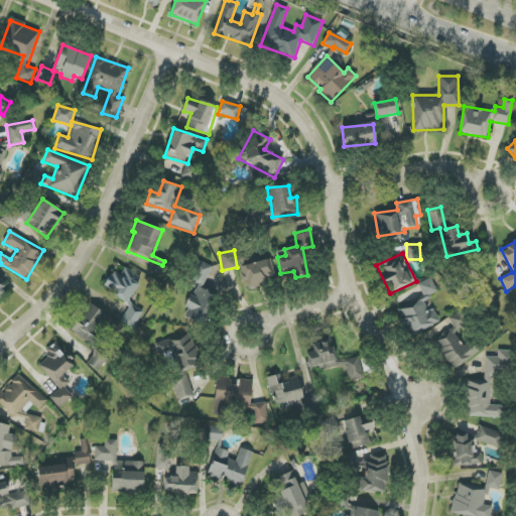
[(213,267),(196,259),(186,278),(203,286),(213,267)]
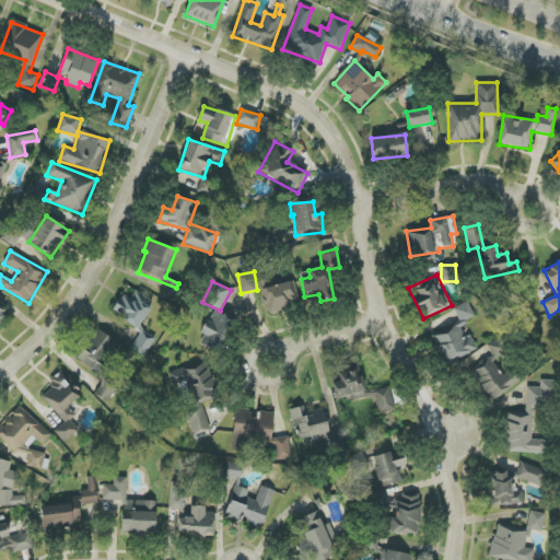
[(261,289),(267,312),(300,304),(293,281),(261,289)]
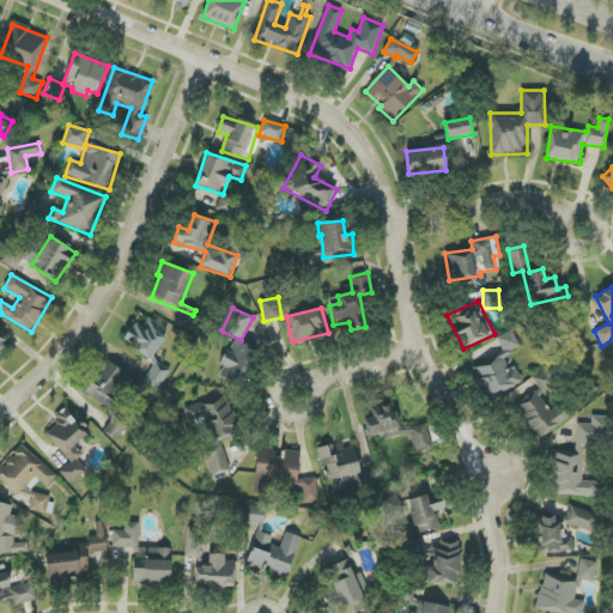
[(520,346),(513,331),(497,338),(504,353),(520,346)]
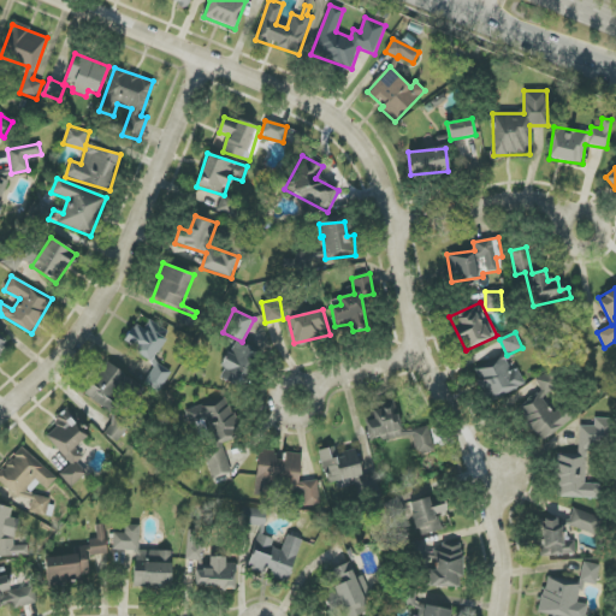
[(0,360),(1,360),(0,359),(0,357),(12,347),(0,335),(0,360)]
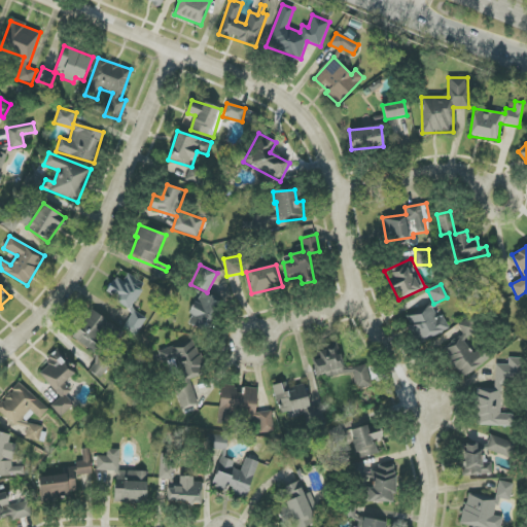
[(187,322),(208,330),(220,302),(200,292),(187,322)]
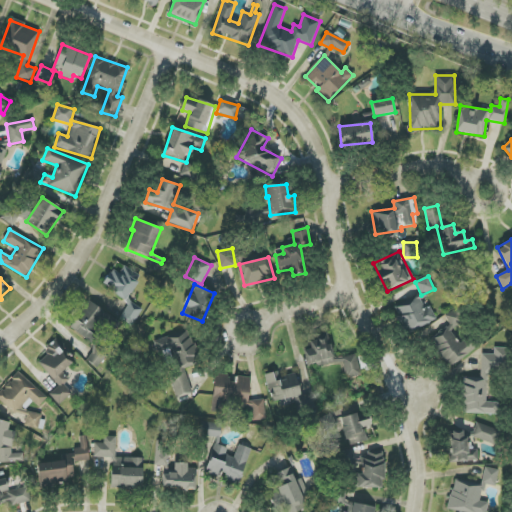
[(436,318),(430,306),(425,309),(419,298),(395,311),(408,334),(436,318)]
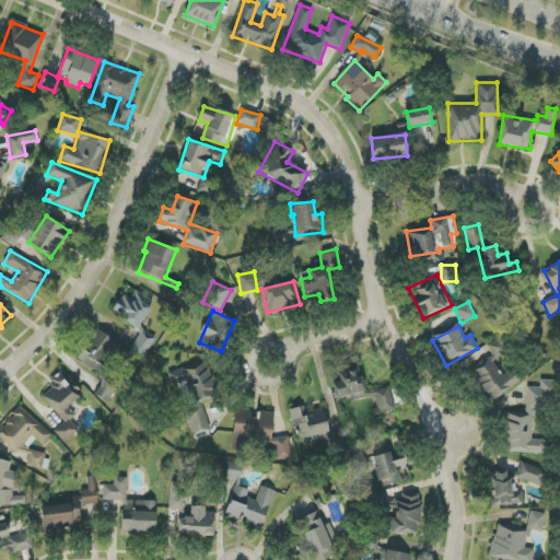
[(118,345),(98,329),(77,358),(96,373),(118,345)]
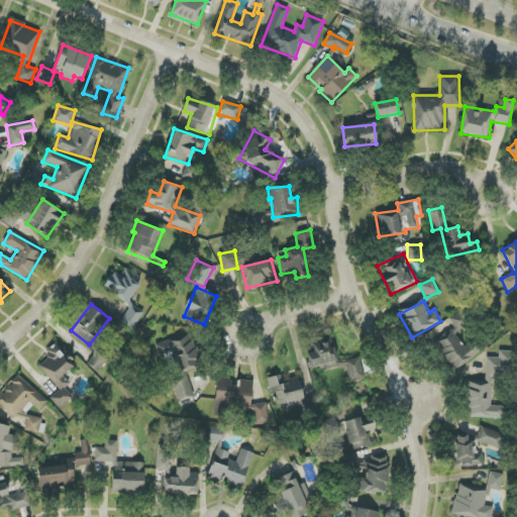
[(450,370),(481,356),(474,341),(462,346),(456,332),(469,326),(461,312),(449,318),(455,329),(436,338),(450,370)]
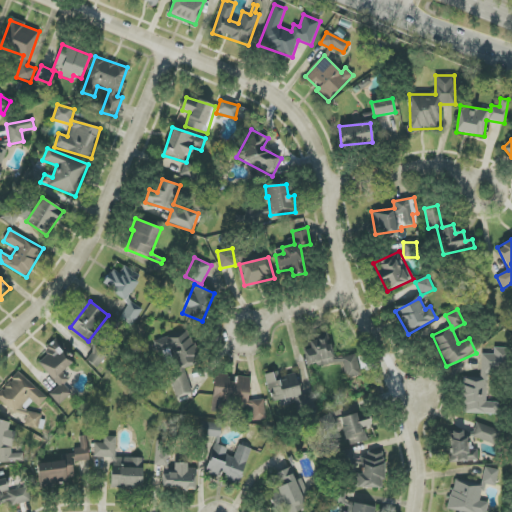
[(191,394),(185,367),(199,363),(192,332),(154,342),(157,352),(166,350),(178,397),(191,394)]
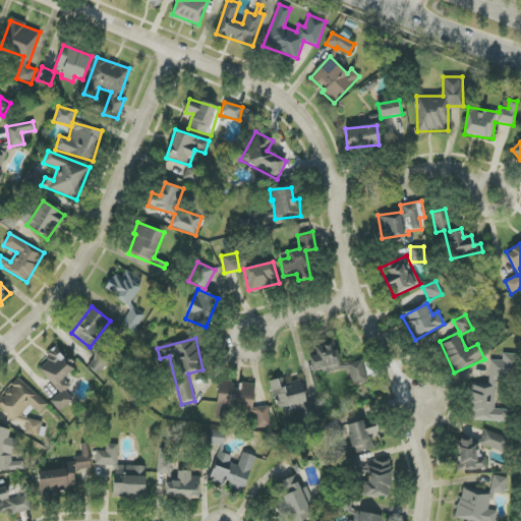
[(349,368),(352,385),(367,382),(363,360),(340,365),(334,339),(314,344),(316,355),(309,356),(312,372),(322,370),(322,374),(349,368)]
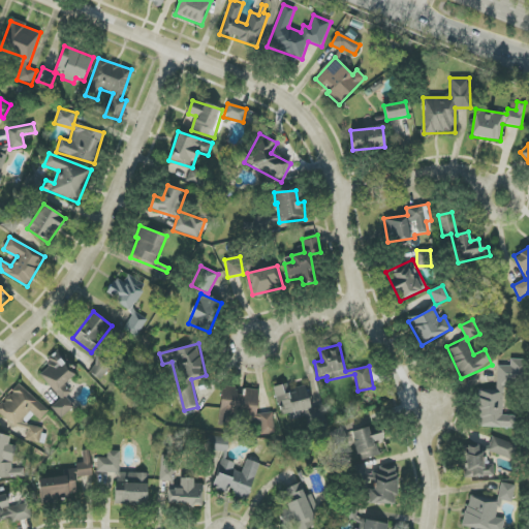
[(39,375),(61,399),(52,407),(61,418),(74,406),(66,398),(71,393),(64,384),(75,374),(56,352),(47,360),(51,365),(39,375)]
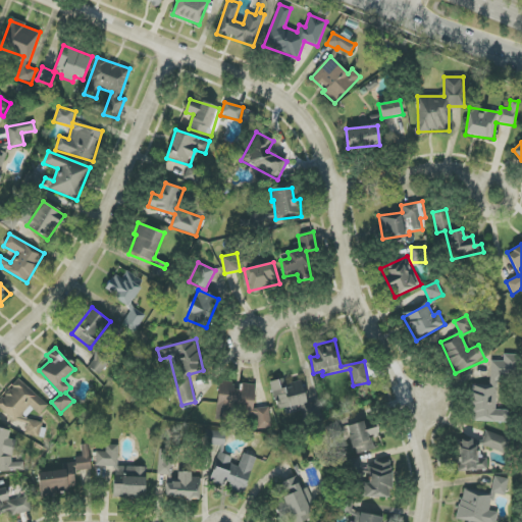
[(489,385),(473,384),(470,420),(508,423),(509,410),(496,410),(498,380),(515,381),(516,355),(504,354),(504,361),(491,361),(489,385)]
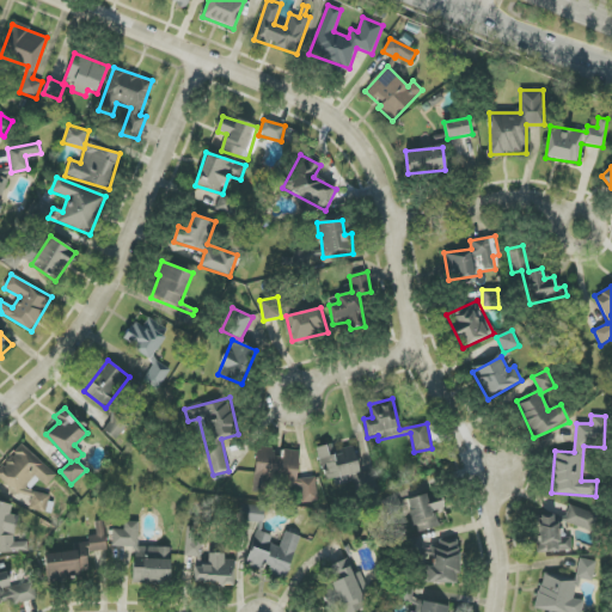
[(103,432),(116,440),(127,426),(114,416),(103,432)]
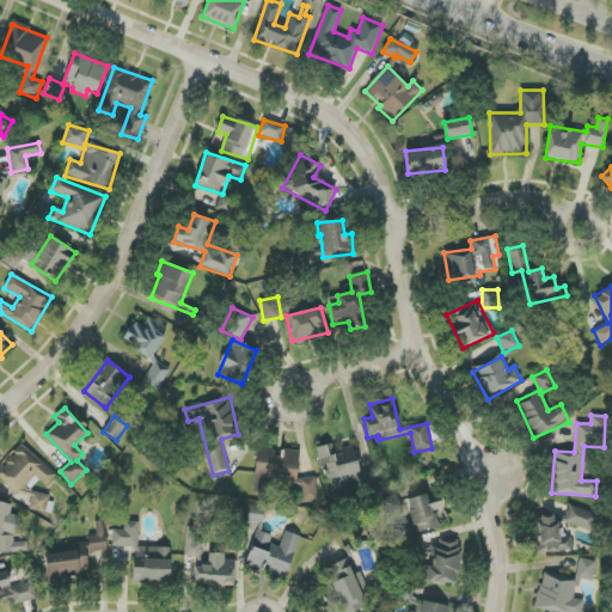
[(56,475),(20,445),(0,467),(0,477),(30,503),(30,505),(40,513),(49,502),(29,484),(35,477),(47,487),(56,475)]
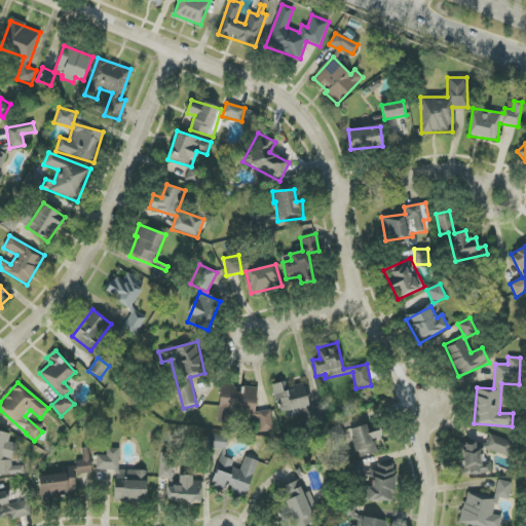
[(304,384),(287,388),(285,382),(273,384),(278,413),(291,411),(292,418),(310,414),(304,384)]
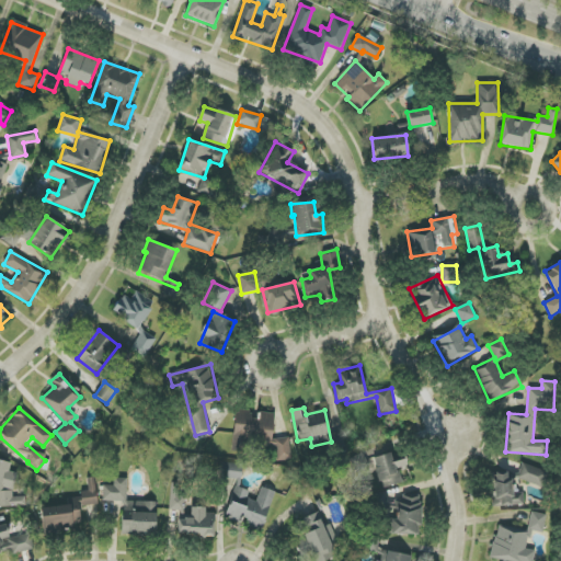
[(275,414),(254,412),(254,411),(236,410),(232,450),(247,451),(248,444),(275,446),(274,459),(289,460),(292,439),(273,437),(275,414)]
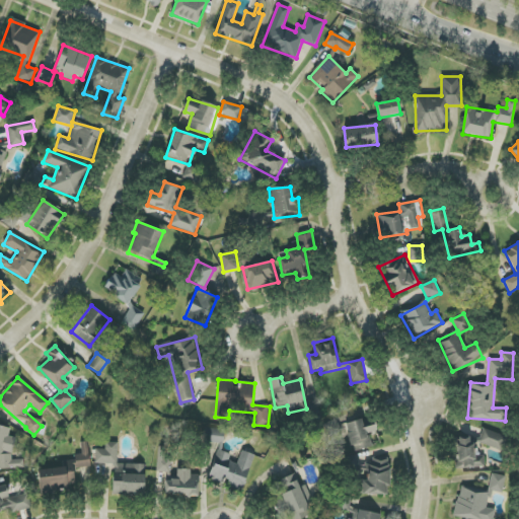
[(375,424),(363,426),(362,421),(347,423),(351,451),(371,448),(369,432),(376,431),(375,424)]
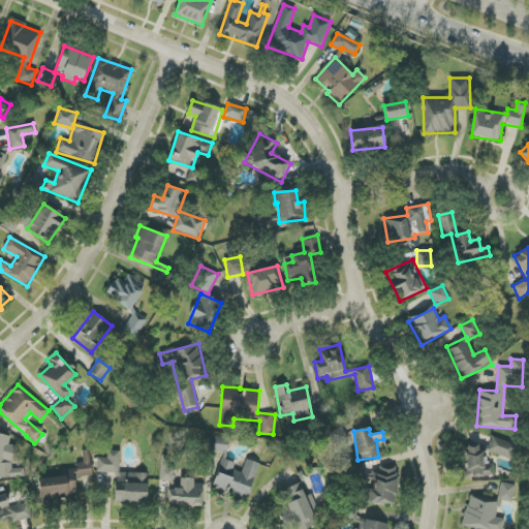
[(0,477),(24,477),(24,468),(12,469),(12,468),(17,450),(16,446),(8,444),(10,436),(0,433),(0,477)]
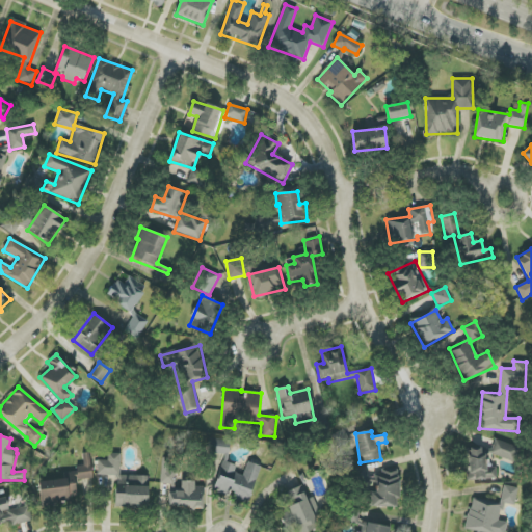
[(231,441),(216,439),(213,453),(229,455),(231,441)]
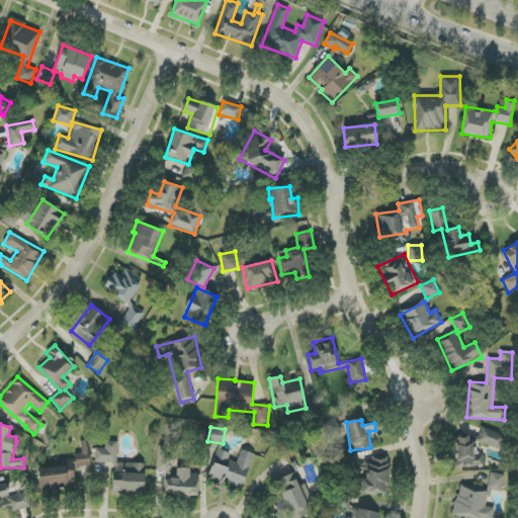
[(478,441),(502,450),(507,436),(483,427),(478,441)]
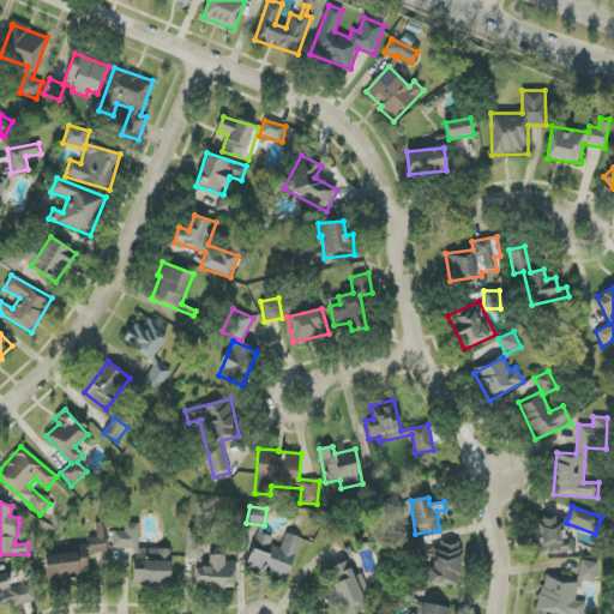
[(572,539),(563,539),(561,517),(537,518),(539,554),(573,553),(572,539)]
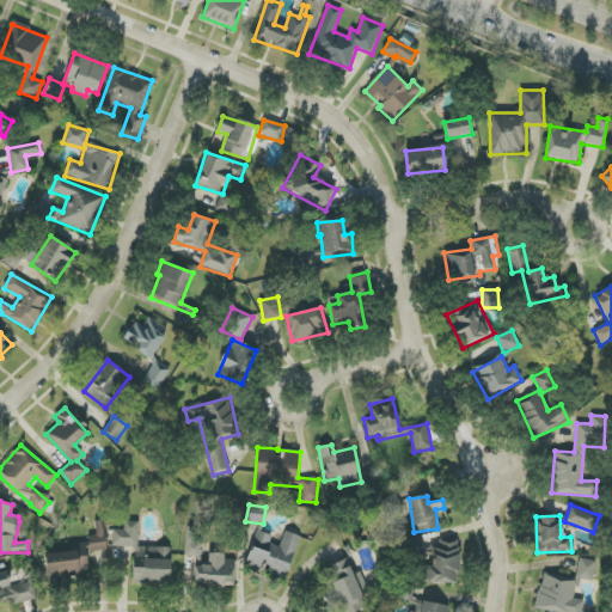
[(44,555),(47,580),(90,575),(86,552),(106,550),(103,521),(96,522),(97,536),(89,537),(89,543),(79,544),(79,550),(44,555)]
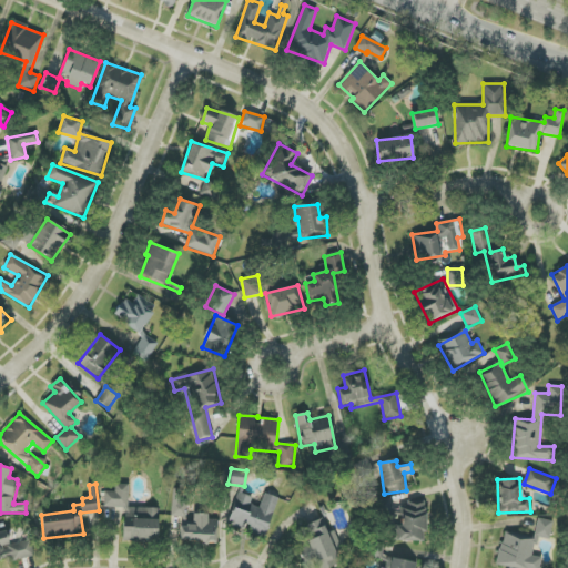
[(123,540),(159,540),(159,508),(129,508),(129,485),(115,484),(115,492),(104,492),(104,507),(123,507),(123,540)]
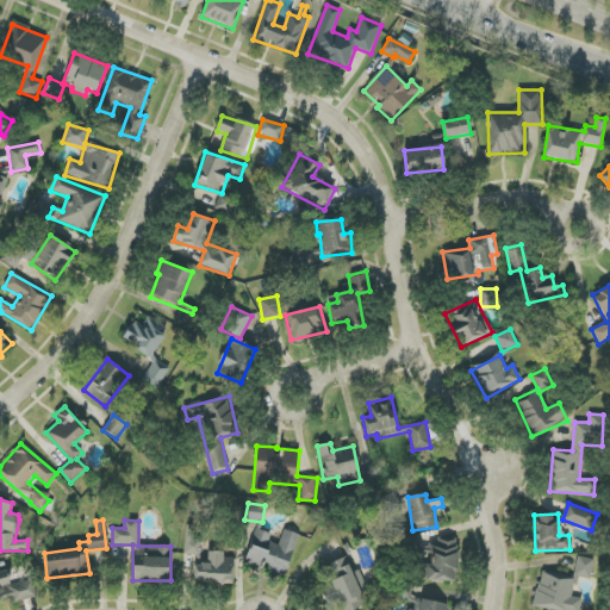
[(185,555),(198,555),(199,526),(185,526),(185,555)]
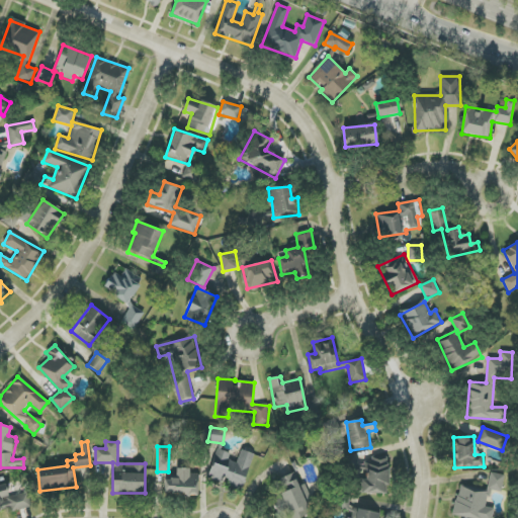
[(254,454),(242,449),(237,463),(228,460),(230,453),(218,449),(207,478),(242,490),(254,454)]
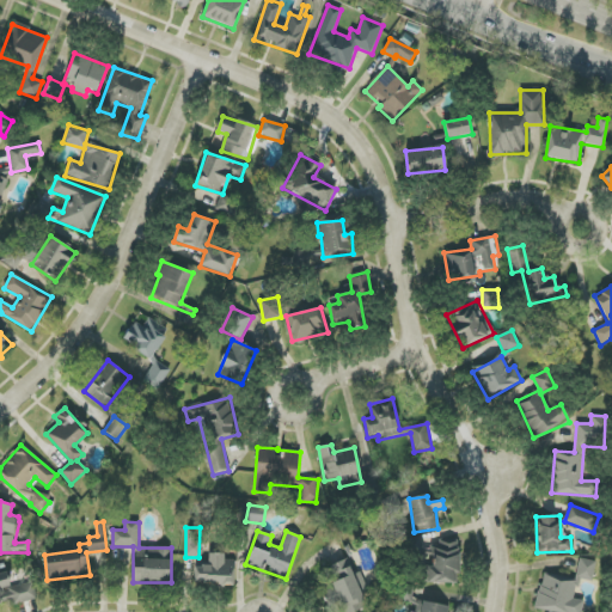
[(423,582),(459,583),(460,539),(440,539),(440,549),(423,549),(423,562),(423,582)]
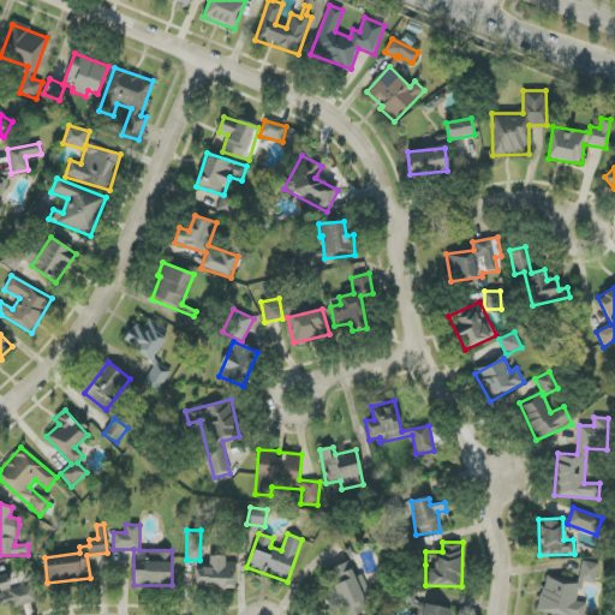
[(236,559),(210,559),(210,569),(195,568),(195,587),(234,589),(236,559)]
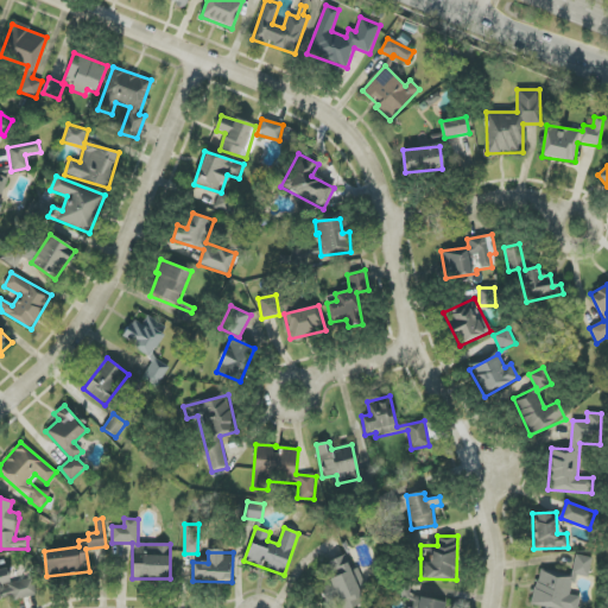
[(546,607),(577,607),(580,596),(571,595),(575,575),(589,577),(593,558),(575,555),(571,576),(538,570),(532,606),(546,607)]
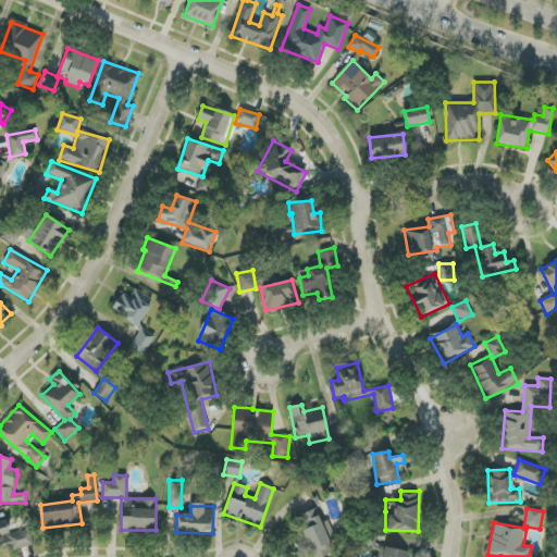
[(295,539),(300,555),(308,553),(309,556),(321,556),(332,554),(318,509),(297,516),(304,535),(295,539)]
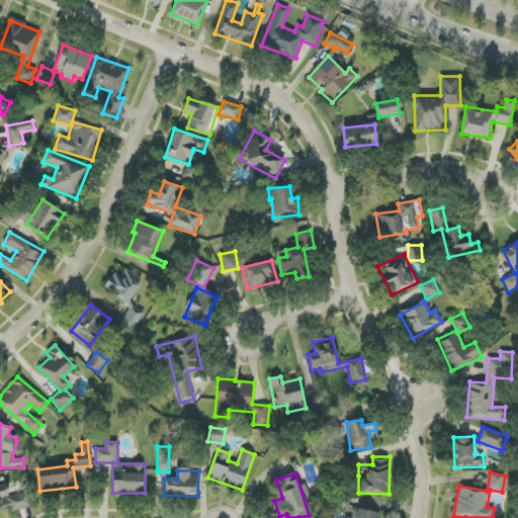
[(0,512),(30,507),(28,493),(9,496),(7,486),(1,487),(0,483),(0,512)]
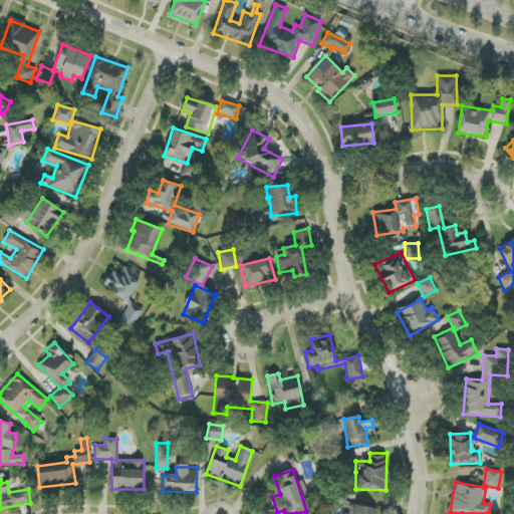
[(375,513),(377,508),(342,502),(342,507),(346,507),(344,513),(375,513)]
